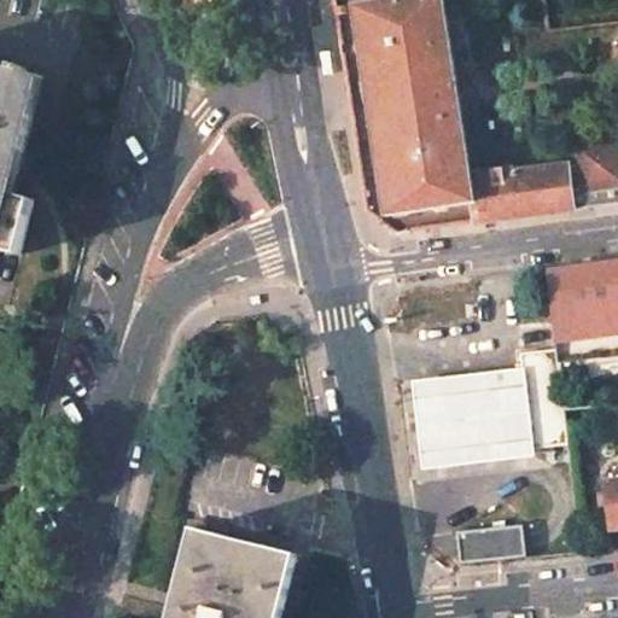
[(443,0),(386,0),(353,5),(385,217),(473,204),(468,174),(443,0)]
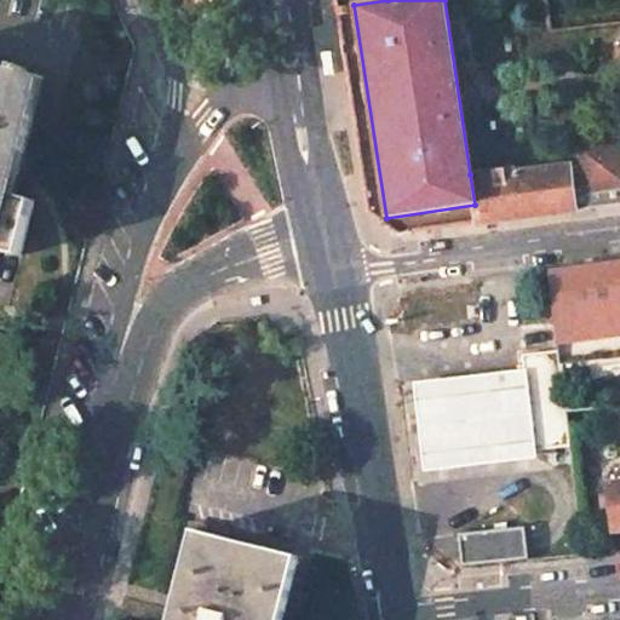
[(45,79),(0,67),(0,250),(21,256),(35,201),(16,196),(45,79)]
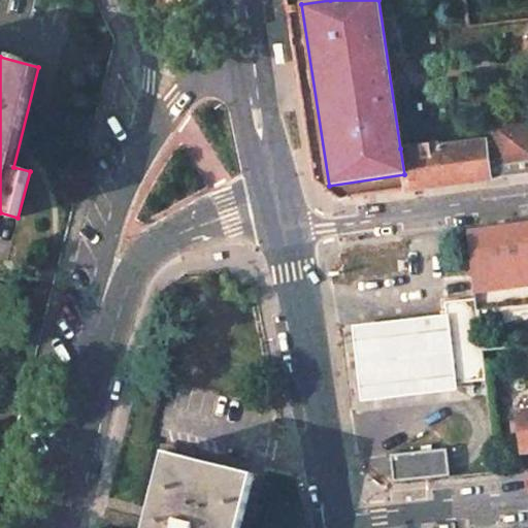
[(497,164),(527,159),(527,127),(527,123),(492,128),(493,138),(484,140),(487,164),(497,163),(497,164)]
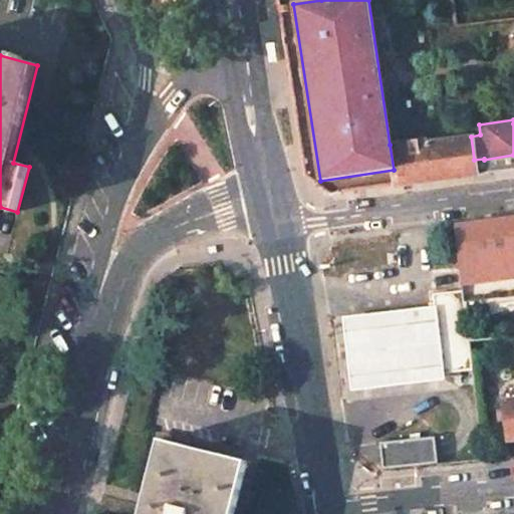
[(413,142),(390,145),(394,170),(396,185),(477,174),(474,160),(471,137),(448,140),(447,137),(425,141),(425,143),(414,144),(413,142)]
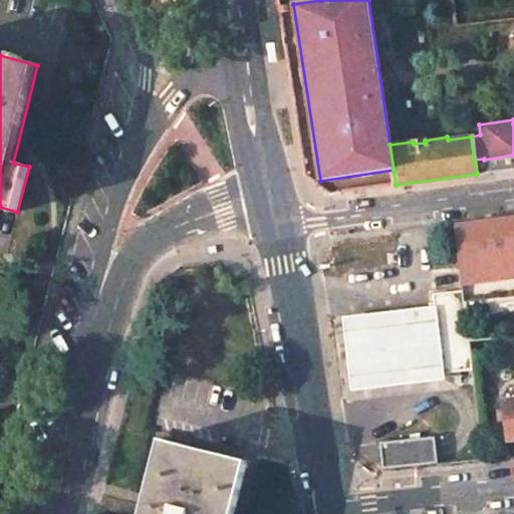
[(513,219),(505,220),(468,225),(472,261),(513,255),(513,219)]
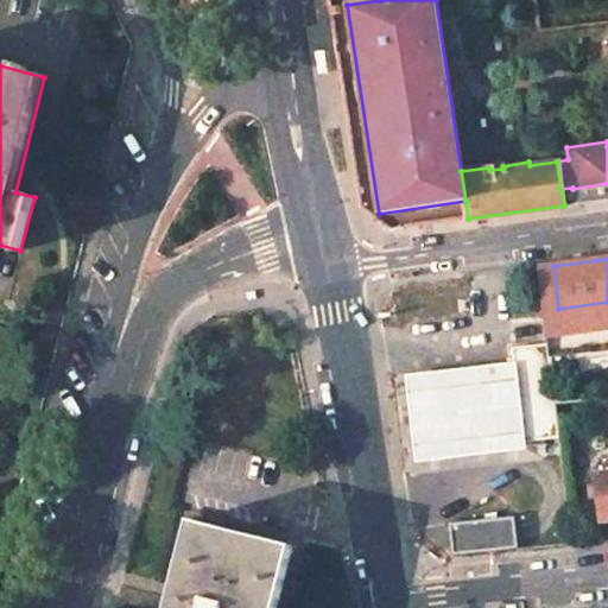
[(514,360),(524,439),(561,436),(556,404),(551,356),(549,343),(513,347),(514,360)]
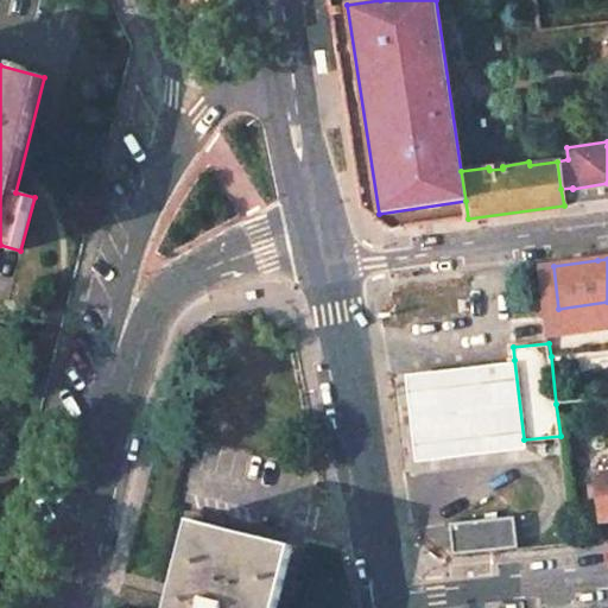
[(508,449),(525,447),(524,439),(514,360),(499,362),(461,367),(424,371),(406,373),(416,460),(434,458),(470,454),(508,449)]
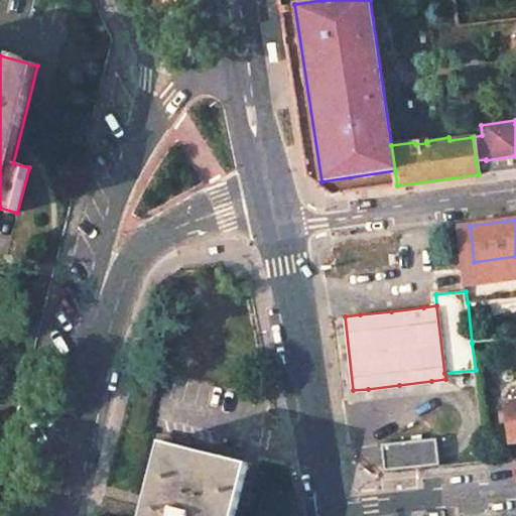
[(436,439),(382,444),(383,458),(385,471),(438,465),(437,453),(436,439)]
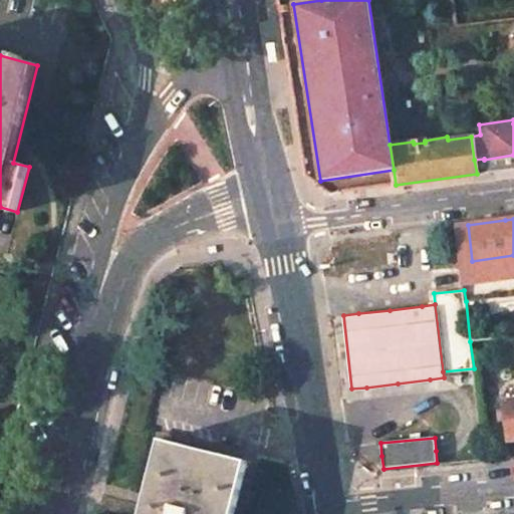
[(235,513),(249,462),(162,440),(143,513),(235,513)]
